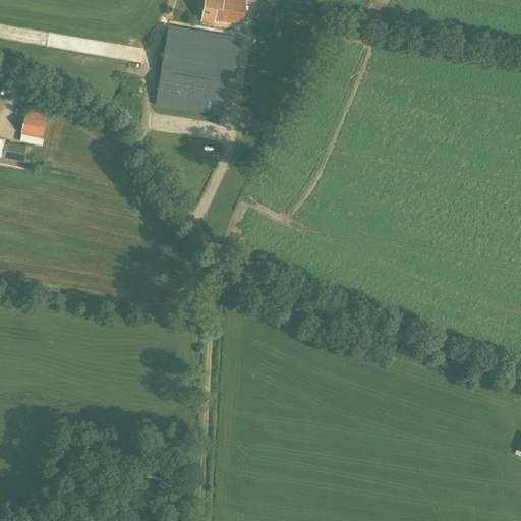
[(245,0),(205,0),(200,21),(213,23),(214,20),(241,24),(245,0)]
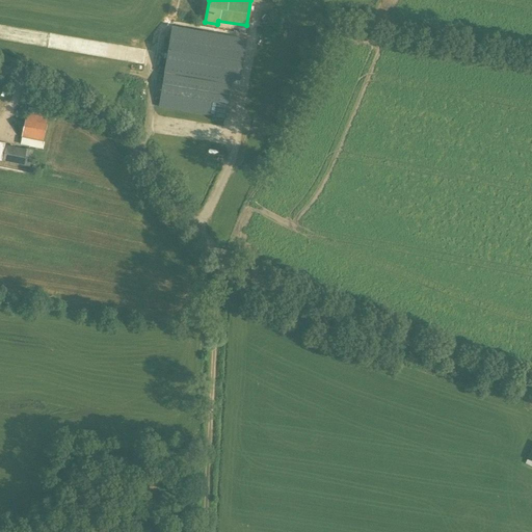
[(161,73),(238,81),(243,34),(176,27),(173,49),(164,48),(161,73)]
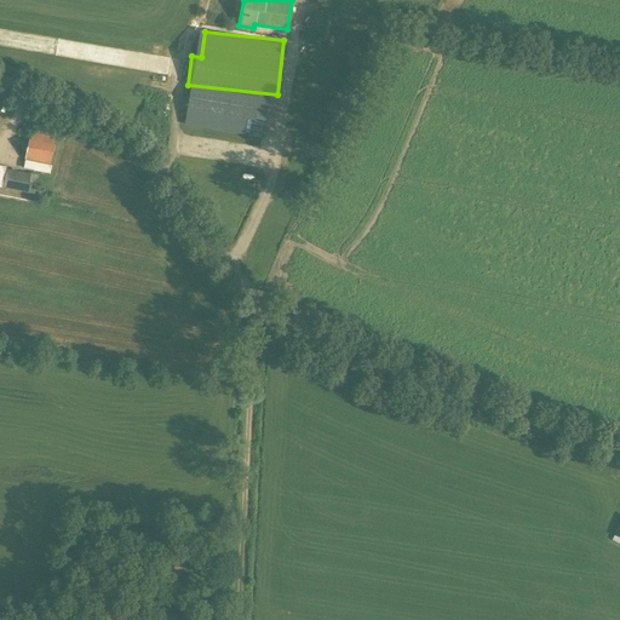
[(225,92),(205,89),(202,101),(196,99),(195,110),(200,112),(199,120),(219,124),(222,113),(223,113),(244,116),(247,98),(224,95),(225,92)]
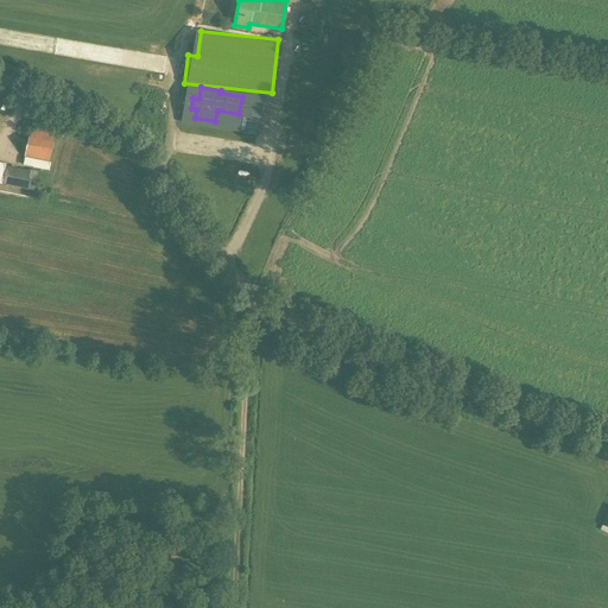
[(49,162),(54,134),(30,131),(25,156),(49,162)]
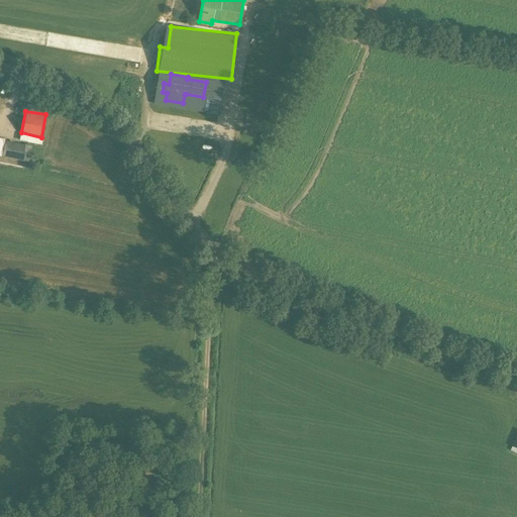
[(22,161),(25,144),(5,140),(1,157),(22,161)]
